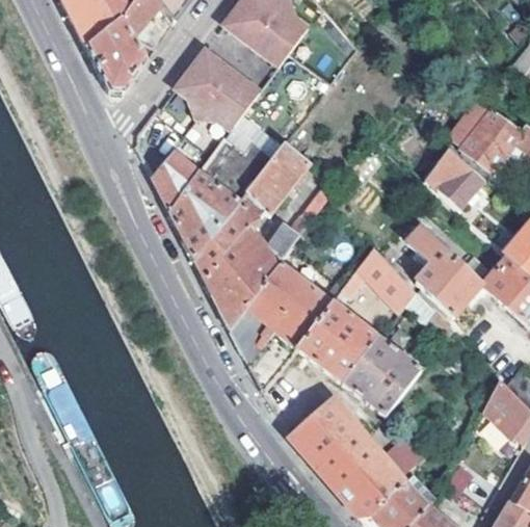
[(60,0),(77,32),(83,45),(116,19),(130,0),(60,0)]
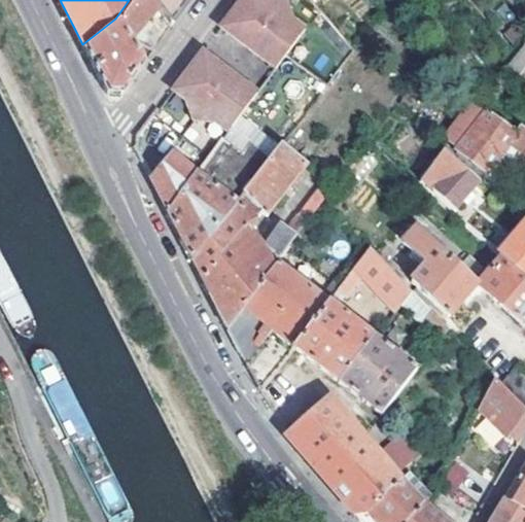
[(129,0),(115,19),(129,33),(131,30),(158,5),(162,9),(171,21),(174,18),(187,0),(129,0)]
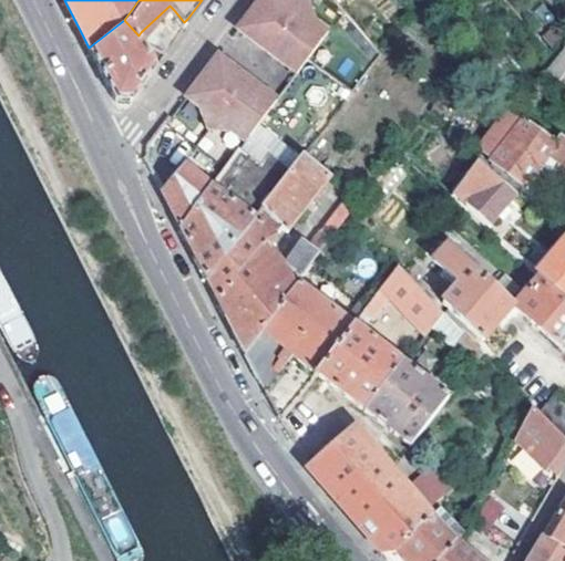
[(249,0),(235,21),(295,65),(326,23),(312,13),(294,0),(249,0)]
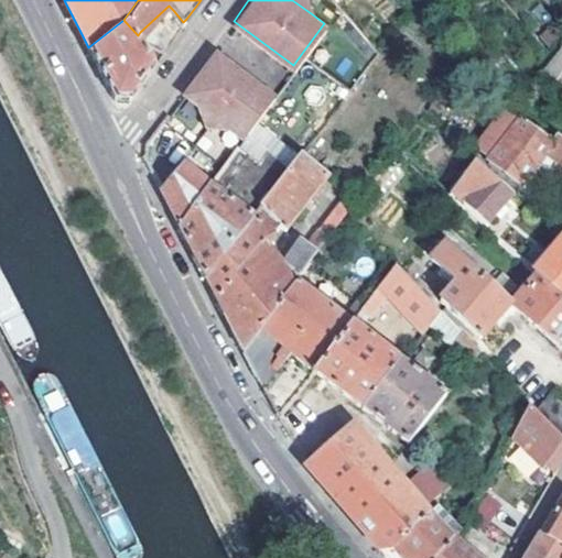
[(292,0),(311,13),(305,0),(292,0)]
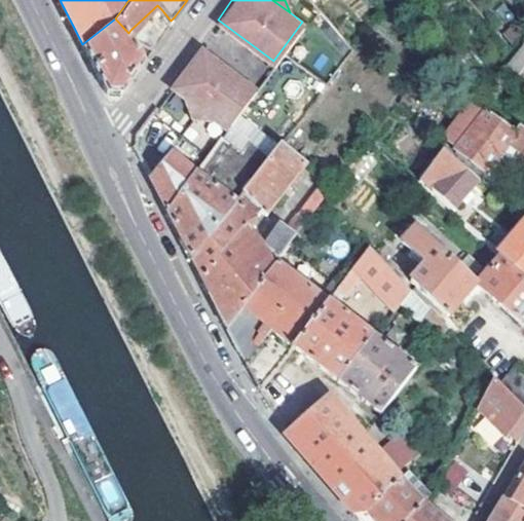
[(115,19),(82,44),(104,88),(113,89),(121,91),(143,61),(126,35),(128,33),(115,19)]
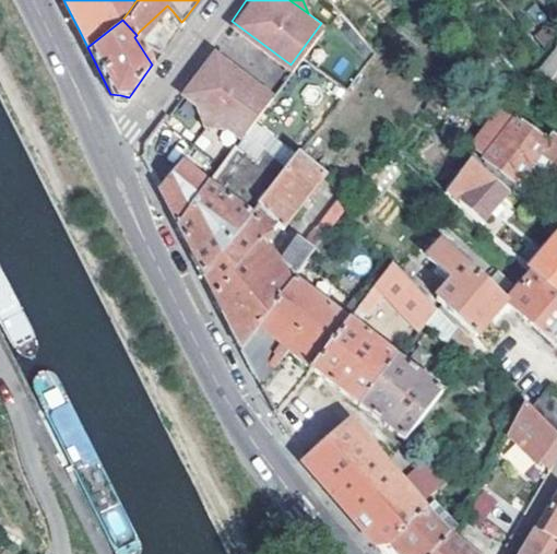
[(269,93),(211,50),(181,90),(193,98),(227,124),(239,132),(269,93)]
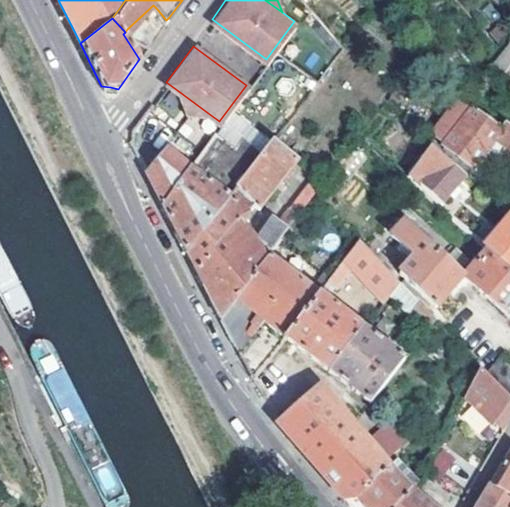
[(208,113),(177,90),(185,111),(208,113)]
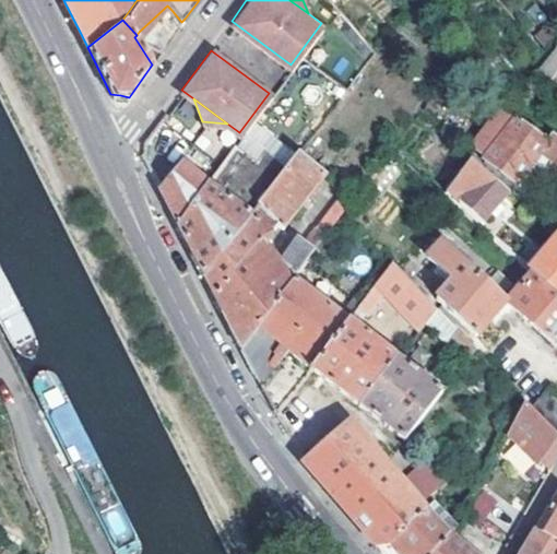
[(556,131),(553,128),(548,136),(518,114),(483,158),(512,183),(538,148),(552,156),(547,162),(556,168),(556,131)]
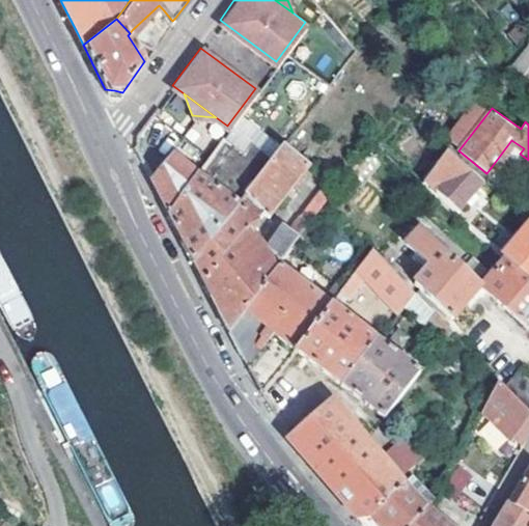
[(171,217),(193,258),(272,157),(231,126),(198,168),(167,209),(171,217)]
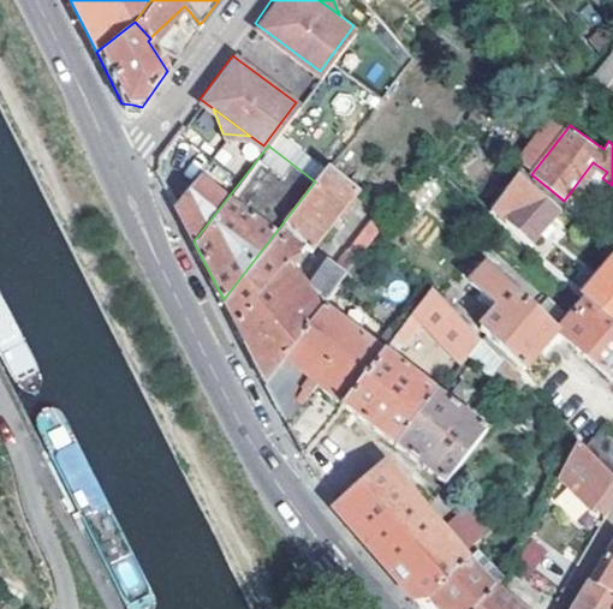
[(249,347),(266,380),(325,302),(339,282),(322,270),(310,286),(289,263),(303,244),(310,249),(357,187),(328,166),(315,181),(224,299),(249,347)]
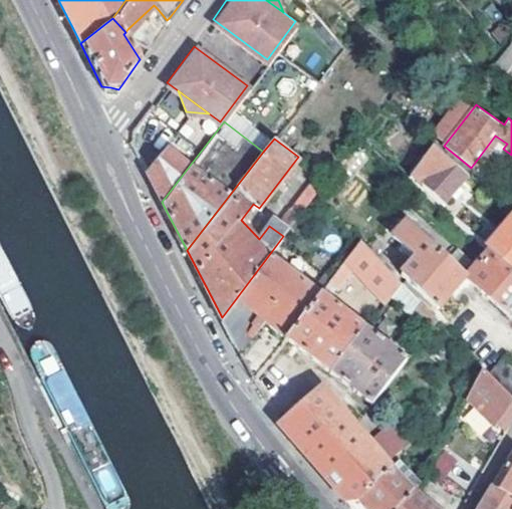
[(442,199),(465,170),(432,143),(417,162),(424,167),(420,173),(424,176),(420,182),(442,199)]
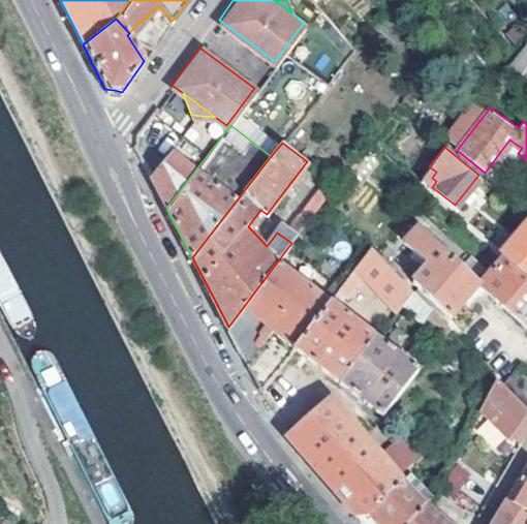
[(150,177),(166,208),(197,167),(172,148),(150,177)]
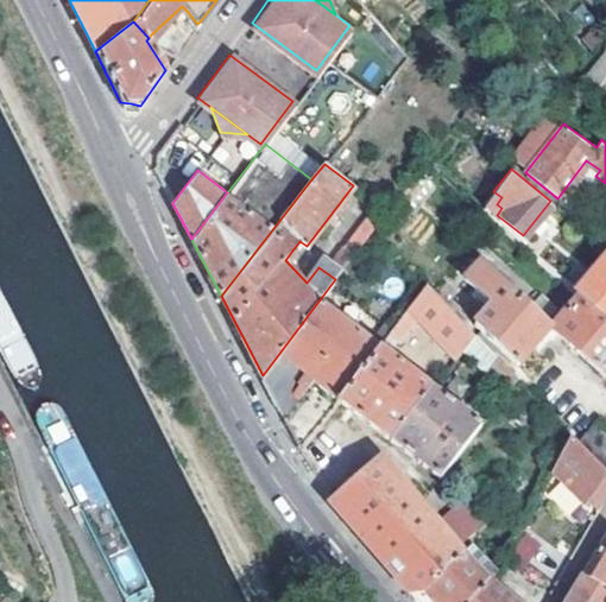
[(378,222),(386,210),(376,203),(367,214),(378,222)]
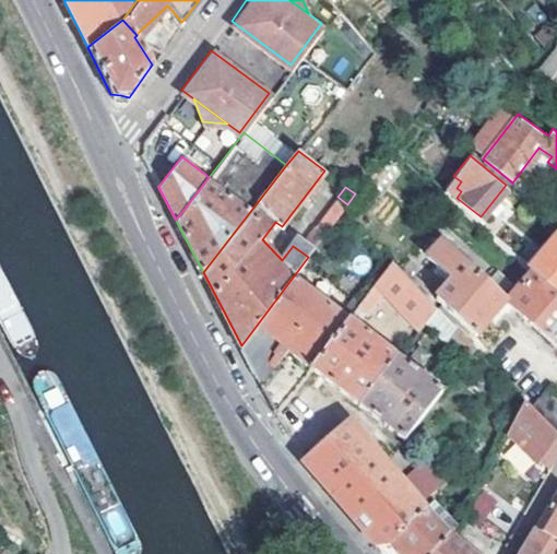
[(315,247),(326,233),(313,223),(301,237),(315,247)]
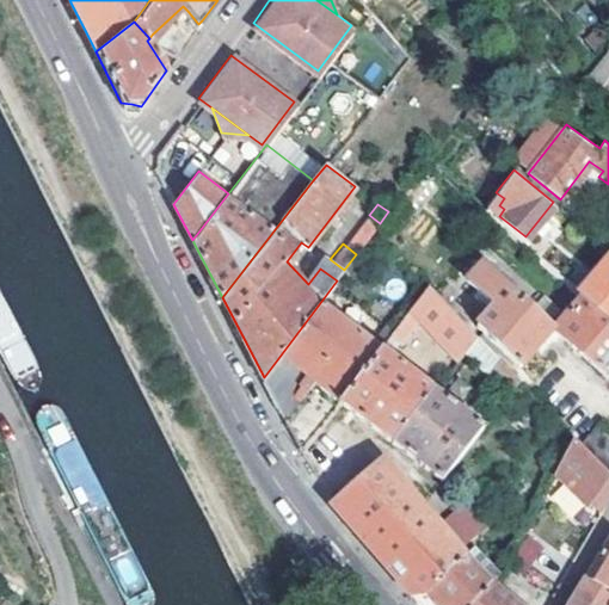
[(580,294),(608,318),(608,252),(577,291),(580,294)]
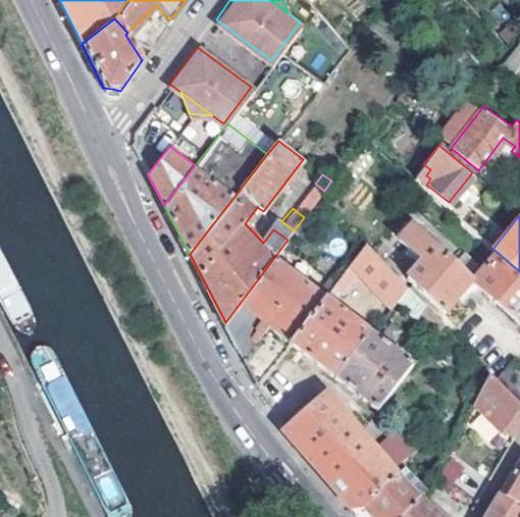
[(472,279),(475,275),(470,271),(479,259),(465,247),(456,258),(412,220),(397,238),(421,260),(407,276),(446,310),(472,279)]
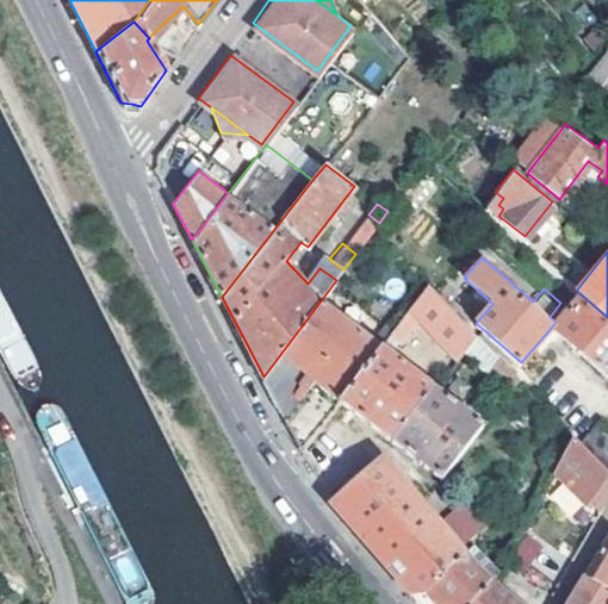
[(389,332),(336,402),(360,418),(391,442),(434,388),(384,353),(398,335),(405,338),(420,321),(459,357),(465,350),(477,335),(426,284),(389,332)]
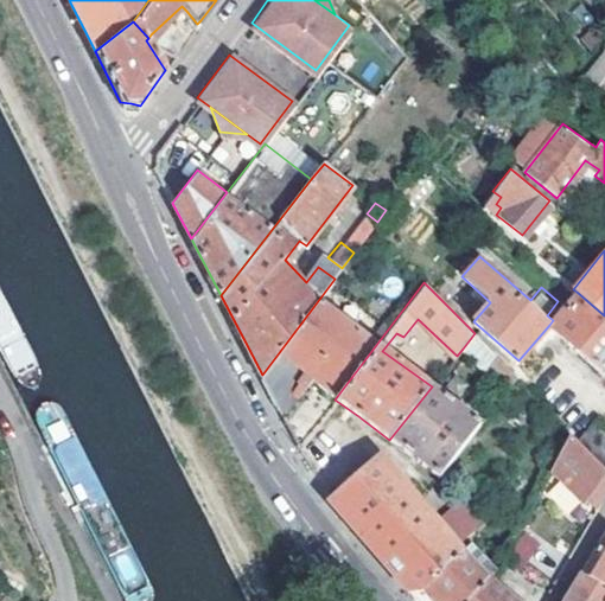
[(554,328),(604,371),(604,315),(577,292),(553,320),(549,325),(554,328)]
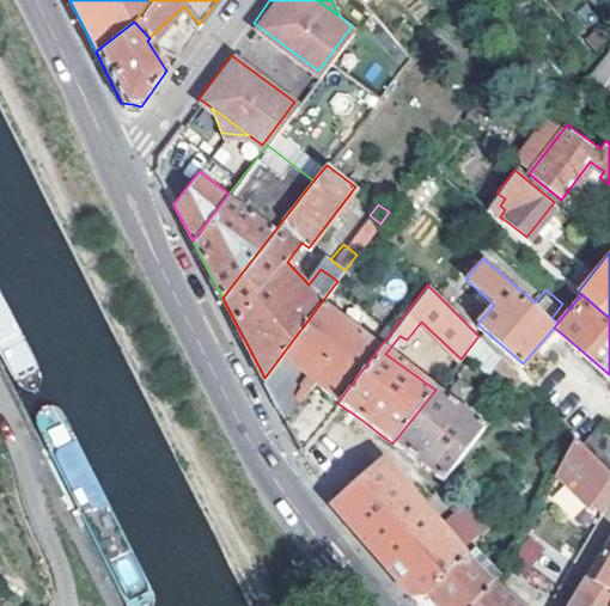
[(368,347),(323,300),(264,378),(282,412),(302,450),(322,423),(337,403),(390,334),(382,329),(368,347)]
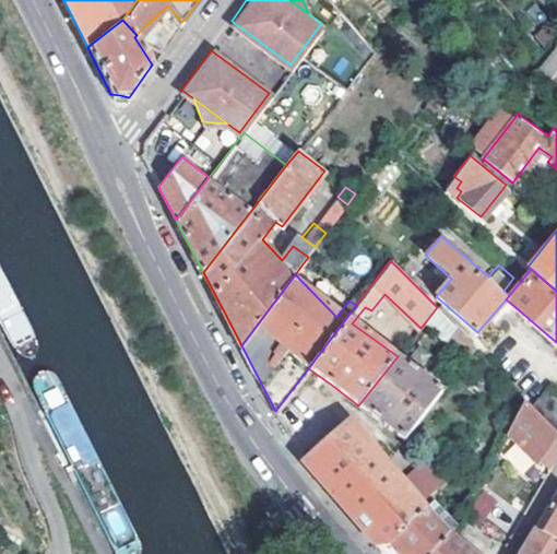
[(437,307),(426,321),(469,355),(476,346),(437,307)]
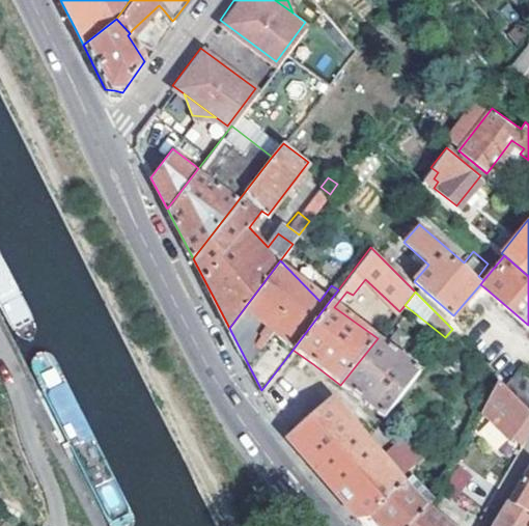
[(340,385),(381,415),(419,369),(378,338),(340,385)]
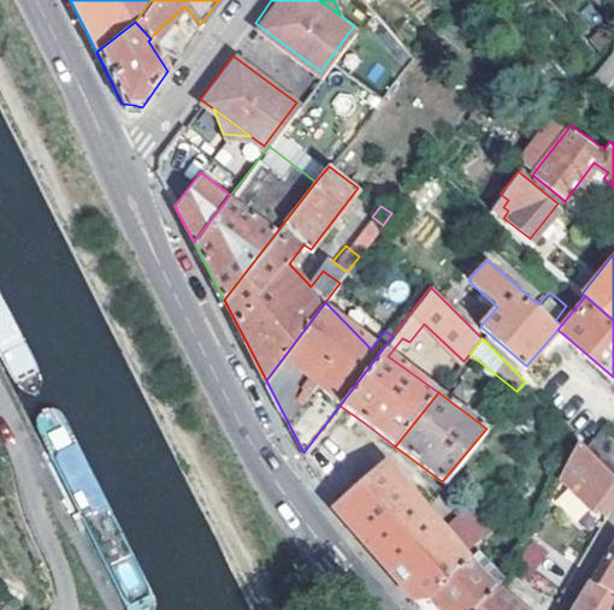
[(604,420),(595,408),(574,432),(578,437),(584,443),(604,420)]
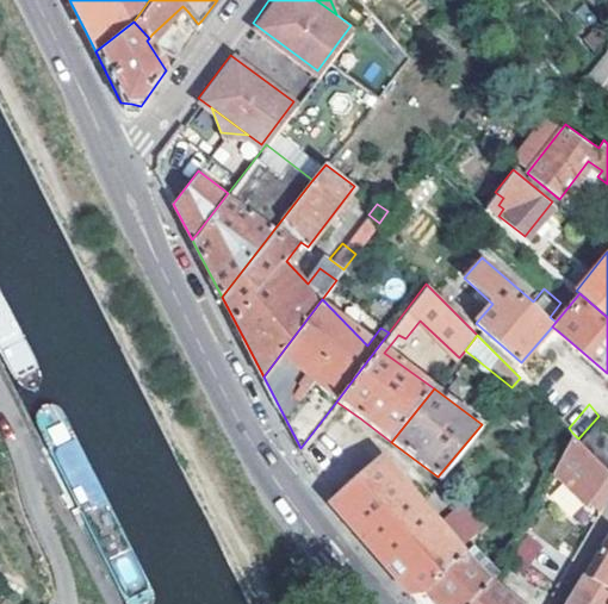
[(578,439),(607,468),(607,421),(599,416),(578,439)]
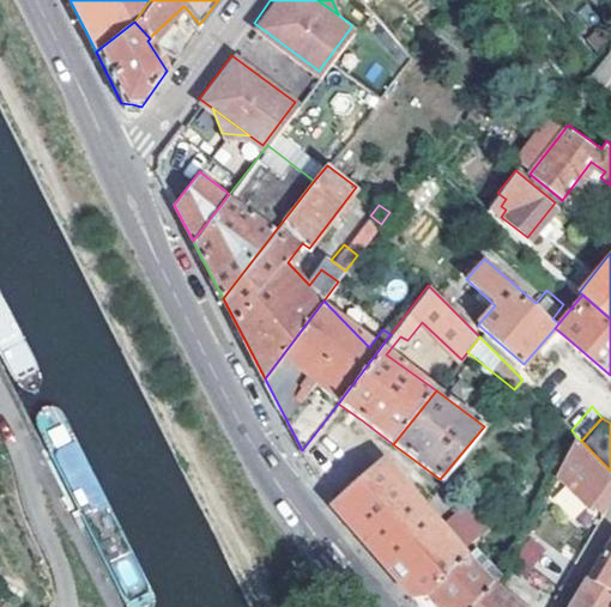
[(610,471),(581,441),(575,435),(551,478),(590,501),(592,495),(603,502),(610,490),(610,471)]
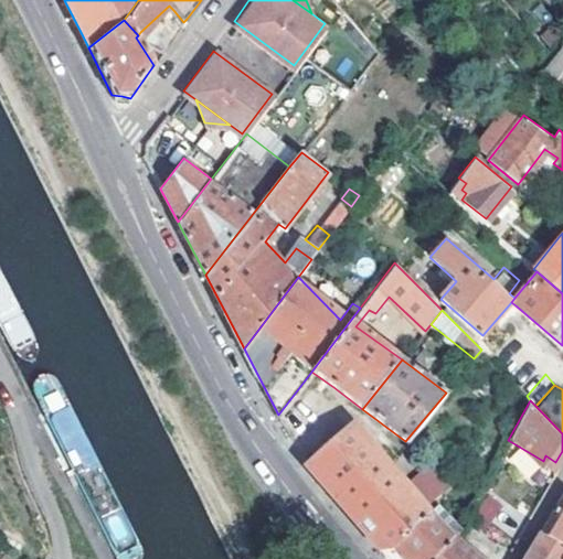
[(371,538),(380,548),(392,546),(429,508),(388,463),(353,426),(309,461),(318,474),(371,538)]
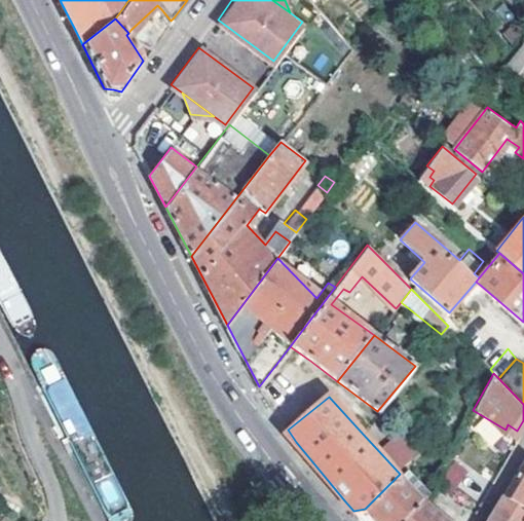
[(394,435),(380,447),(400,468),(413,455),(394,435)]
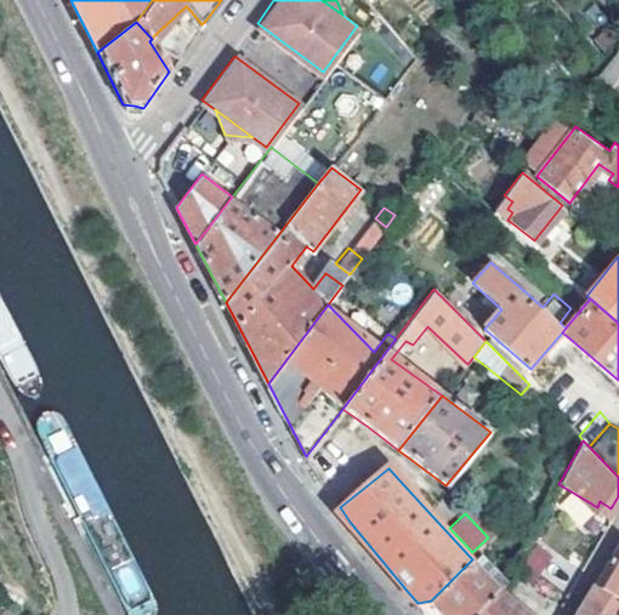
[(618,542),(594,584),(618,598),(618,542)]
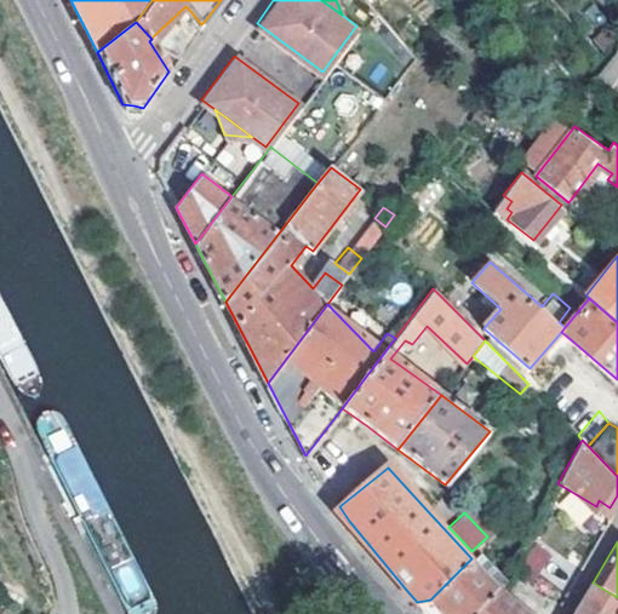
[(471,558),(497,586),(505,573),(481,549),(471,558)]
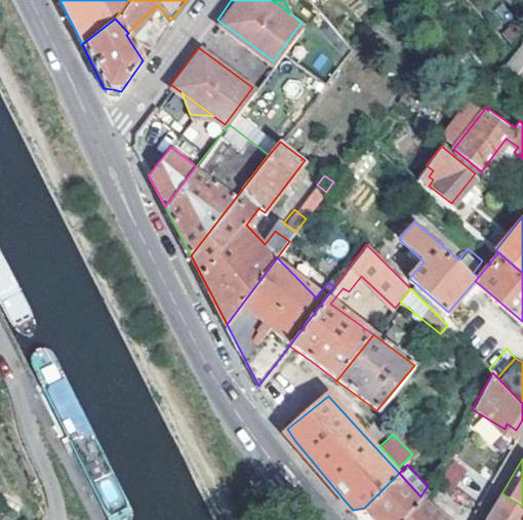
[(400,519),(420,496),(399,473),(364,508),(377,519),(400,519)]
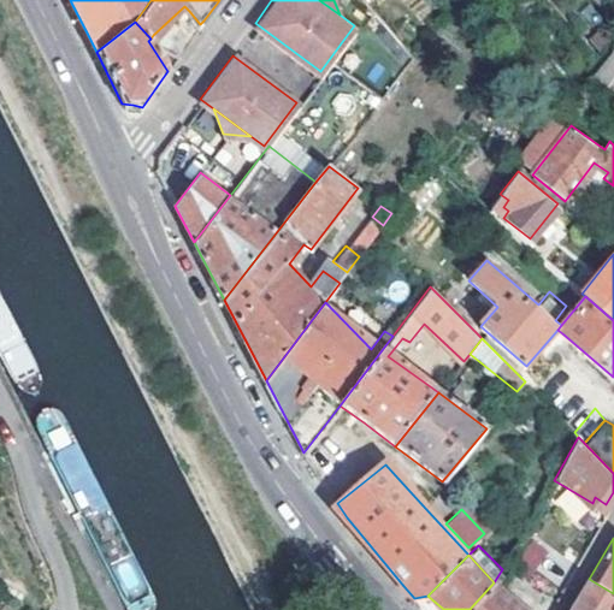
[(613,593),(589,579),(570,609),(610,609),(613,604),(613,593)]
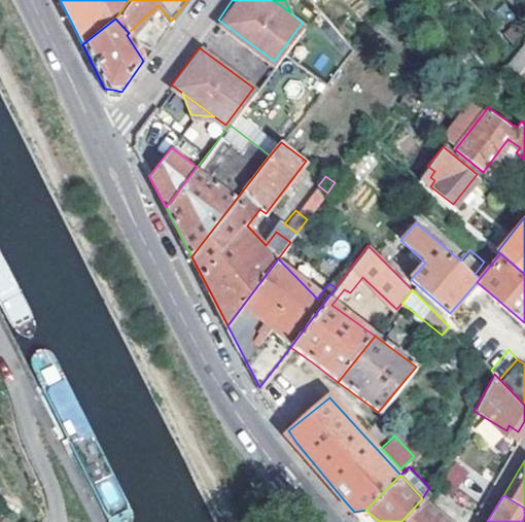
[(451,521),(422,498),(401,521),(451,521)]
